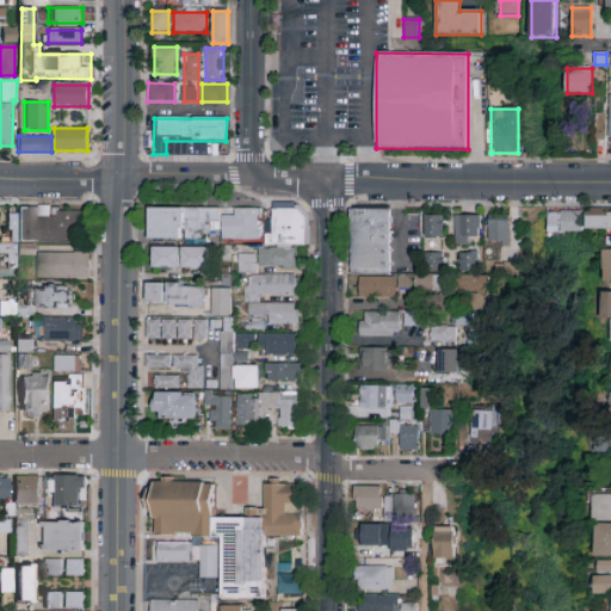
[(221,209),(221,216),(234,217),(234,209),(259,209),(259,240),(220,240),(220,241),(148,241),(148,208),(221,209)]
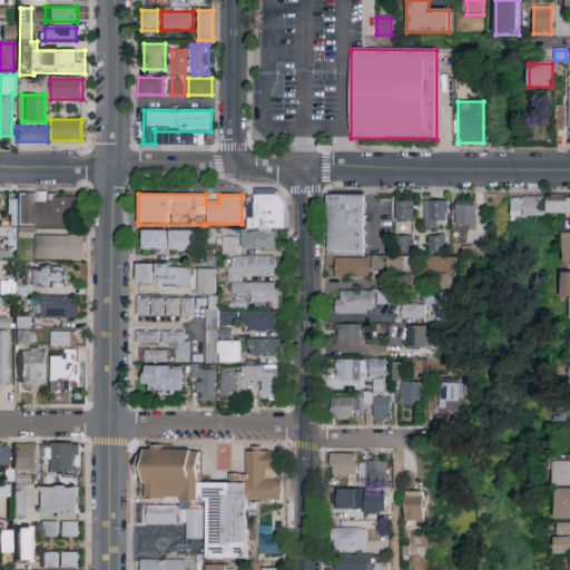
[(252,195),(285,195),(285,228),(252,228),(252,195)]
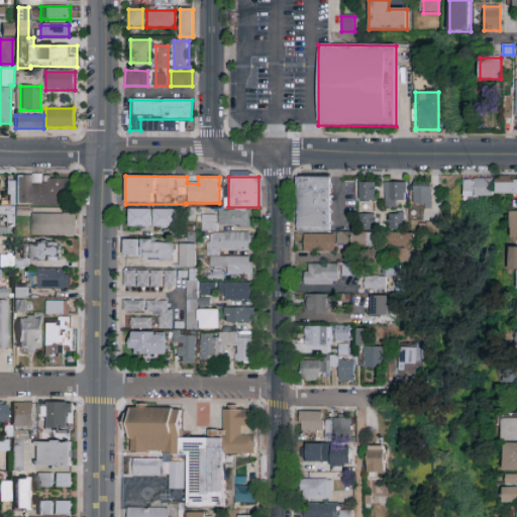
[(15,178),(67,178),(67,206),(15,206),(15,178)]
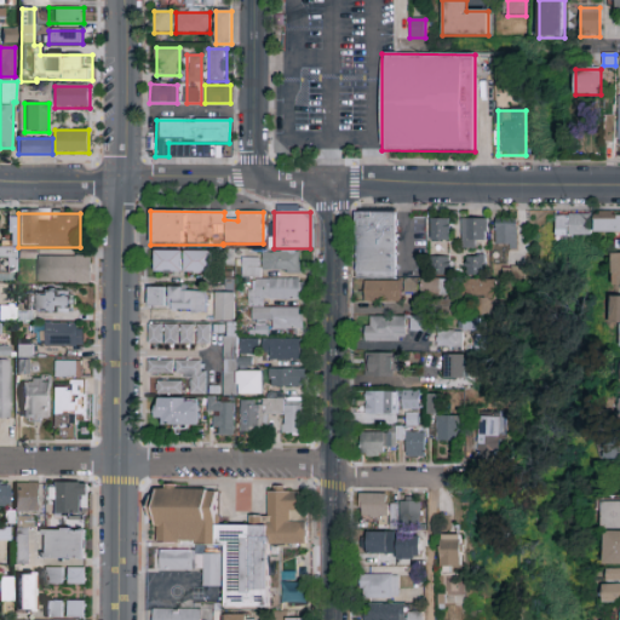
[(355,279),(355,213),(396,213),(396,279),(355,279)]
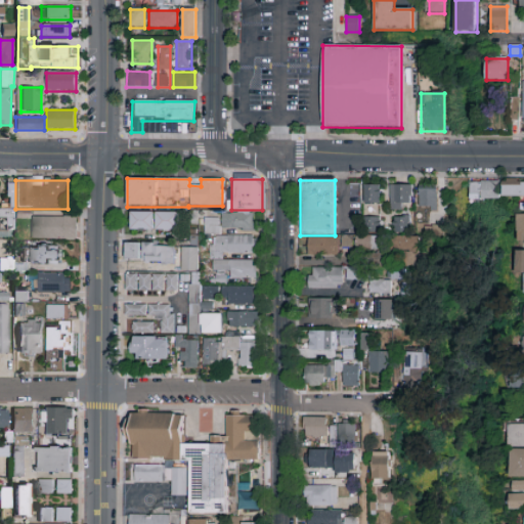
[(499,181),(499,200),(470,200),(470,181),(499,181)]
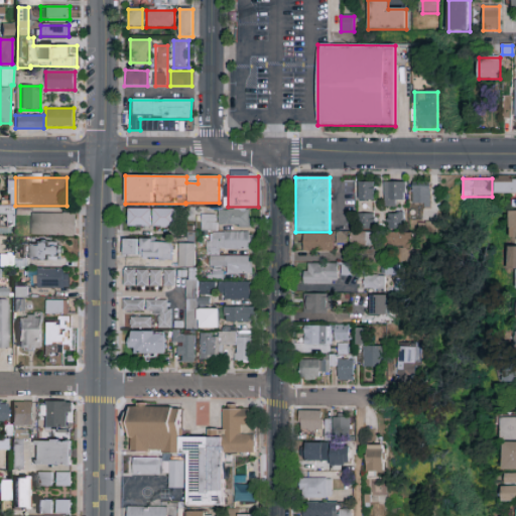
[(515,180),(515,195),(495,195),(495,180),(515,180)]
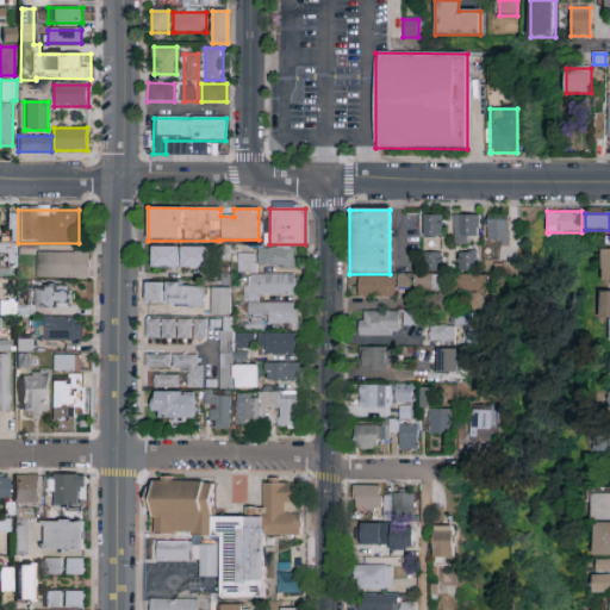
[(443,237),(423,237),(423,216),(443,216),(443,237)]
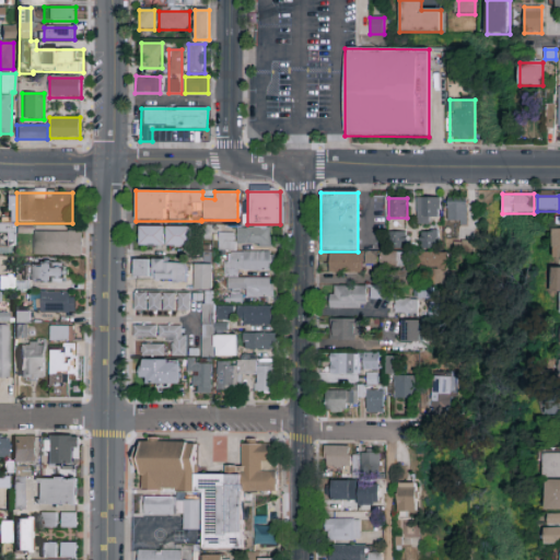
[(418,198),(440,198),(440,224),(418,224),(418,198)]
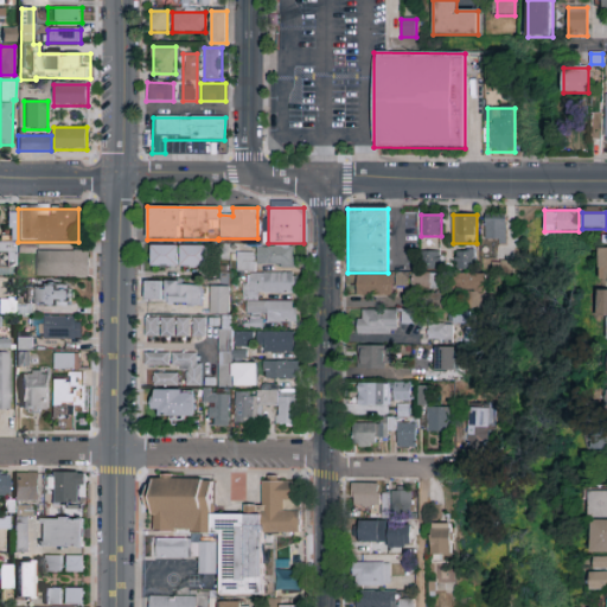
[(505,218),(505,242),(485,242),(485,218),(505,218)]
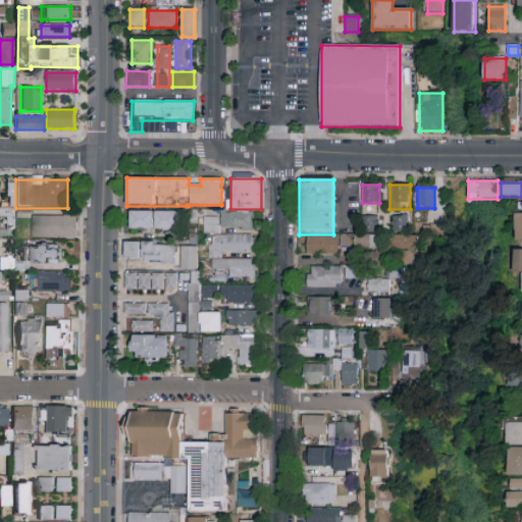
[(29,216),(29,207),(13,207),(13,217),(29,216)]
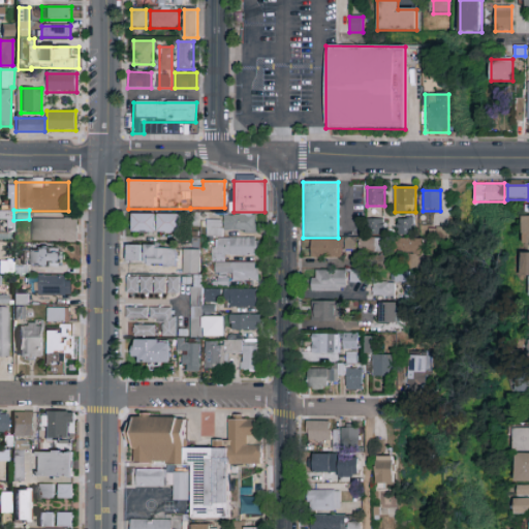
[(131,232),(131,214),(179,214),(179,232),(131,232)]
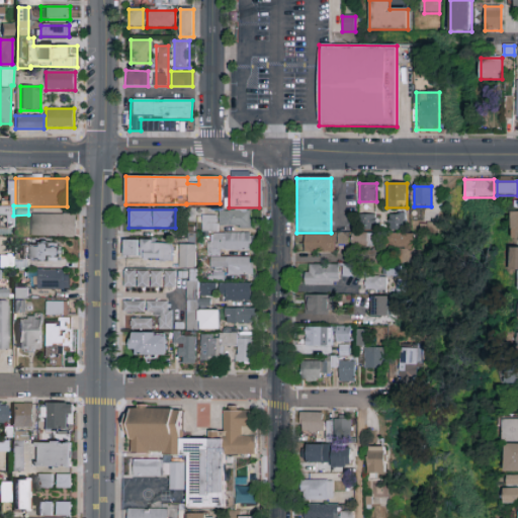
[(252,210),(252,228),(220,228),(220,210),(252,210)]
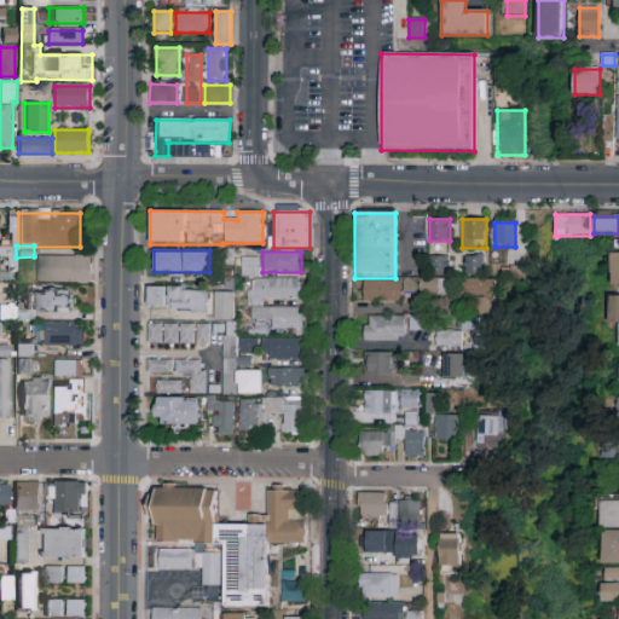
[(618,284),(618,252),(608,252),(608,285),(618,284)]
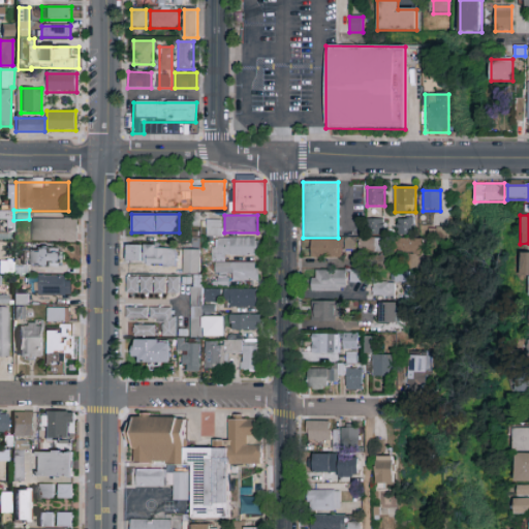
[(398,217),(414,217),(414,236),(398,236),(398,217)]
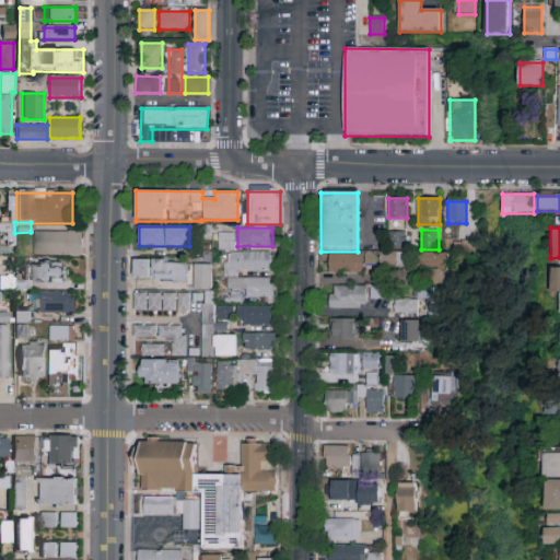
[(392,248),(406,248),(405,231),(391,231),(392,248)]
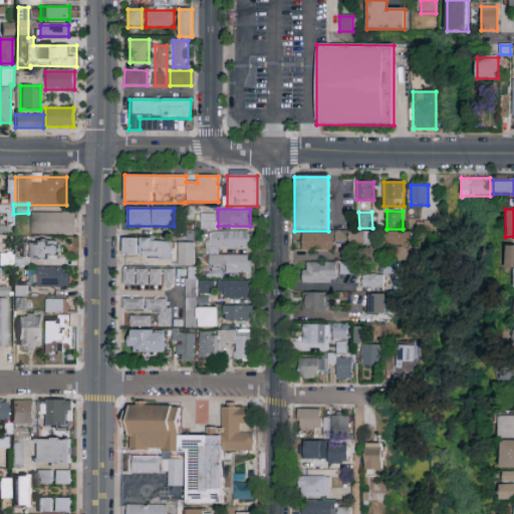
[(75,234),(32,234),(32,213),(75,213),(75,234)]
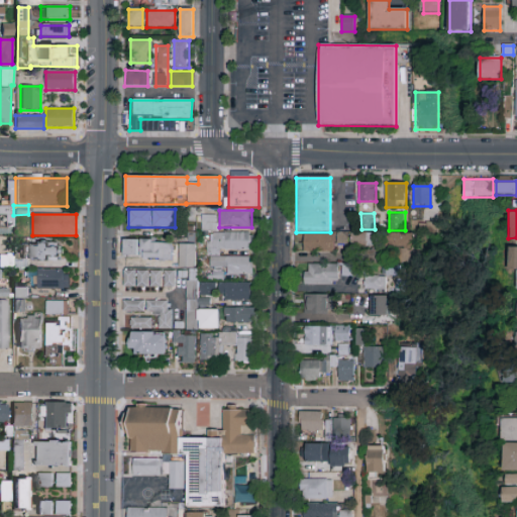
[(202,231),(202,216),(215,216),(215,231),(202,231)]
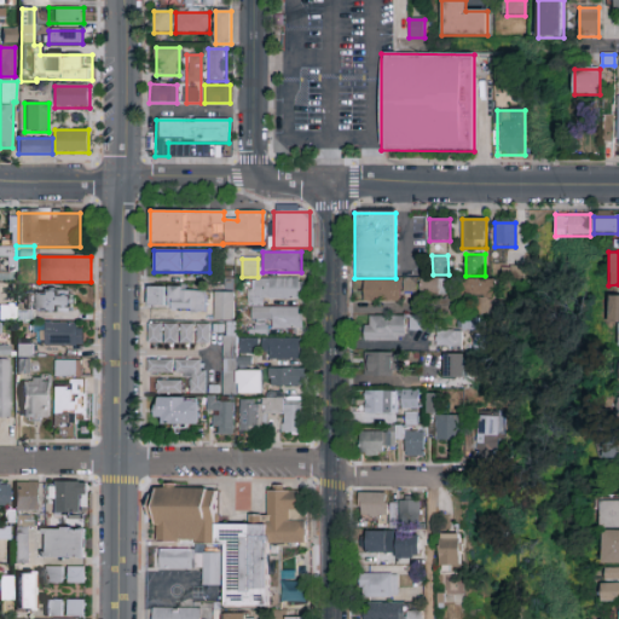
[(414,293),(415,277),(403,277),(401,291),(414,293)]
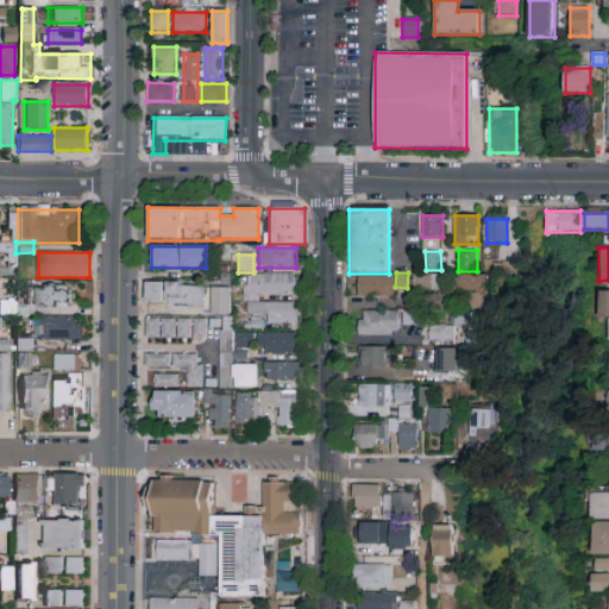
[(440,289),(441,274),(412,272),(412,288),(440,289)]
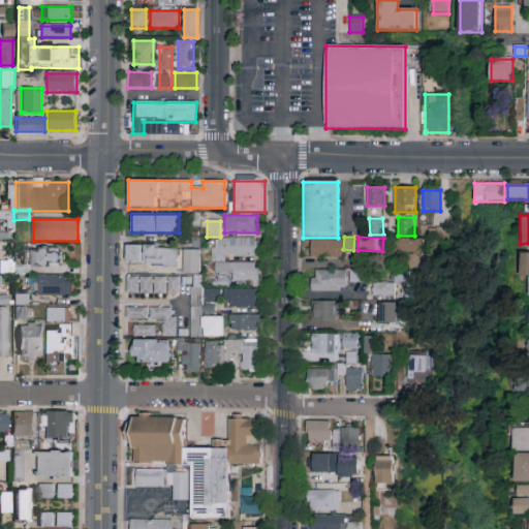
[(421,238),(397,238),(397,252),(409,252),(408,269),(426,269),(426,258),(421,258),(421,238)]
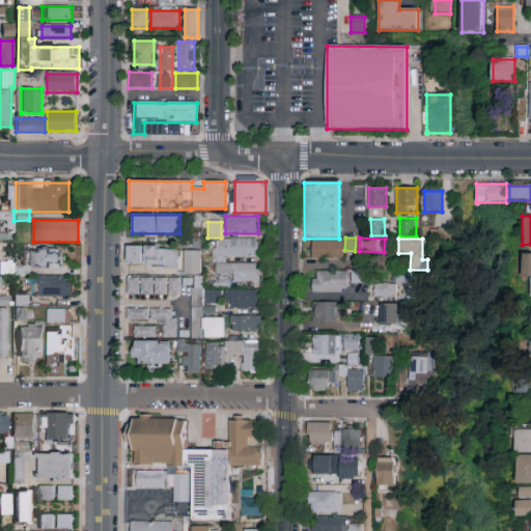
[(212,240),(260,240),(260,257),(212,257),(212,240)]
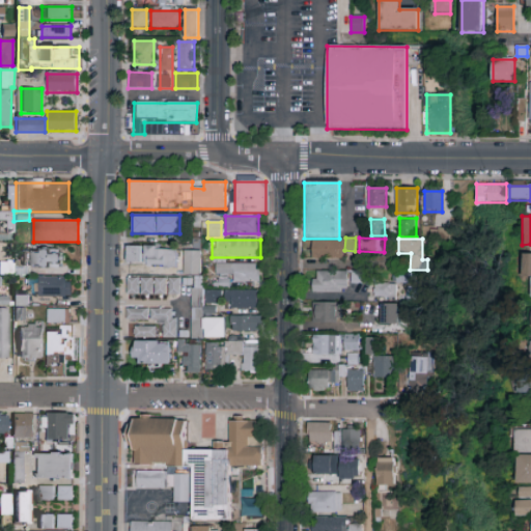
[(312,241),(342,241),(342,258),(312,258),(312,241)]
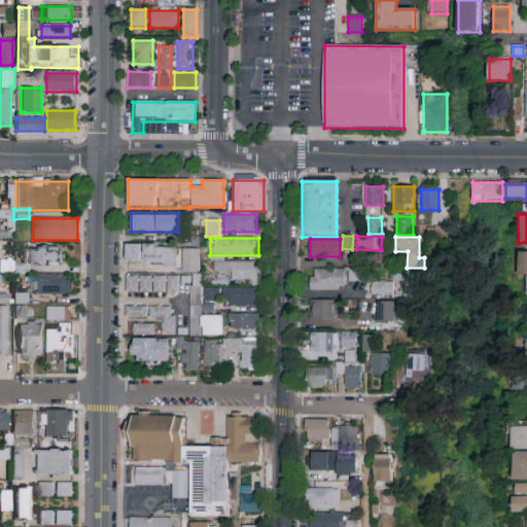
[(175,245),(175,265),(126,265),(126,245),(175,245)]
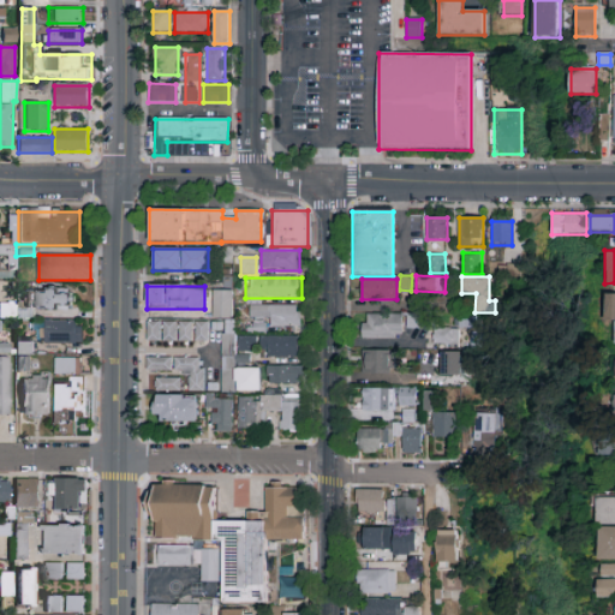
[(71,290),(71,310),(34,310),(34,290),(71,290)]
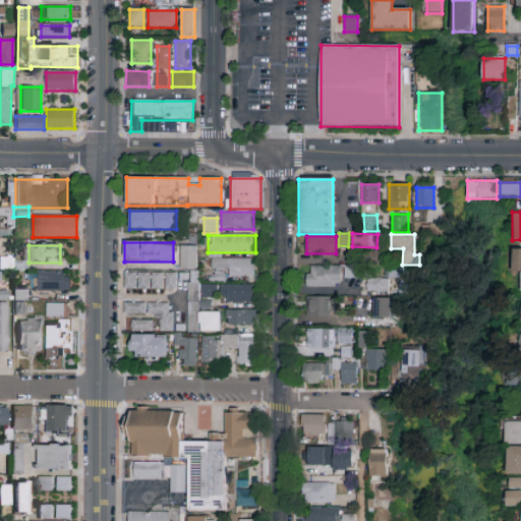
[(196,246),(196,271),(180,271),(180,246),(196,246)]
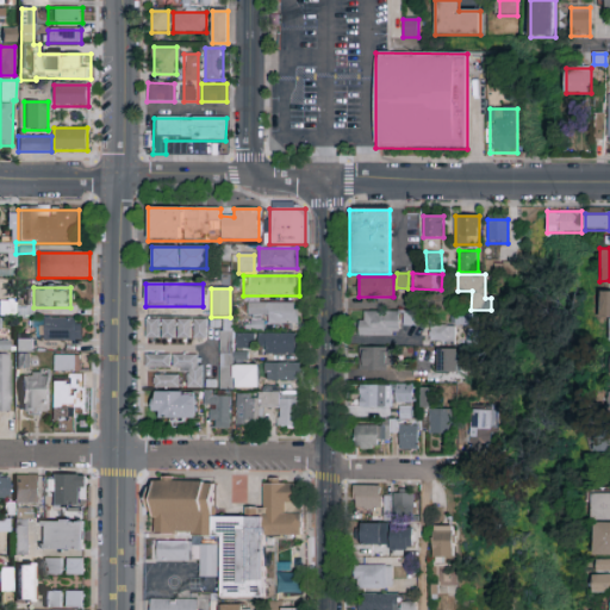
[(609,316),(609,291),(599,291),(598,317),(609,316)]
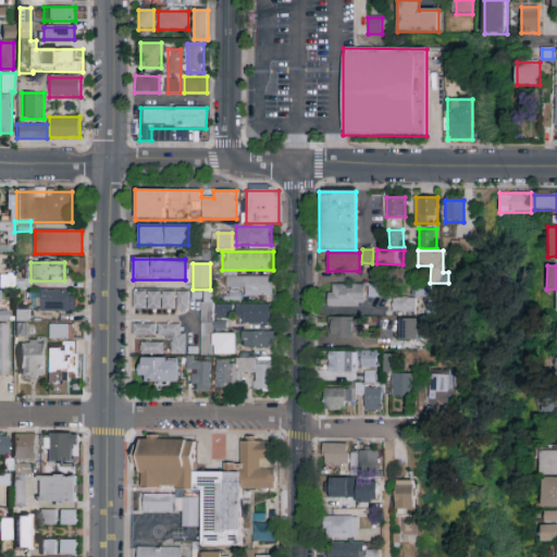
[(272,296),(245,296),(245,288),(224,288),(224,276),(272,276),(272,296)]
